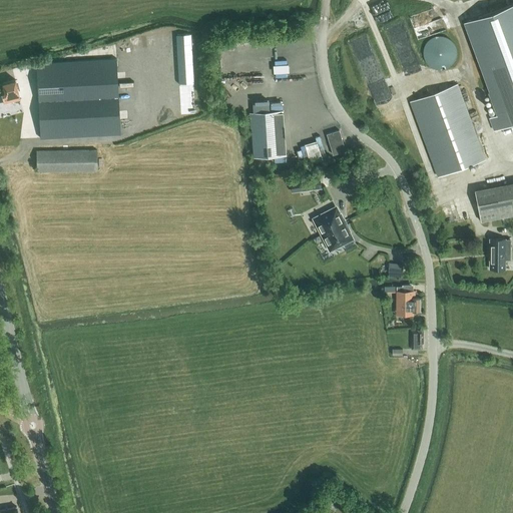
[(512,3),(467,21),(492,90),(488,92),(497,115),(489,117),(494,130),(512,122),(512,3)]
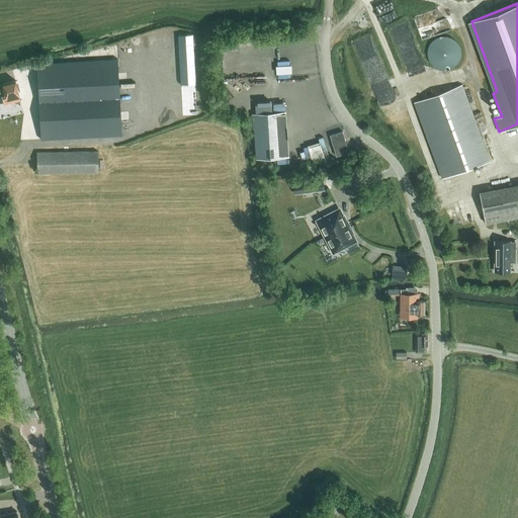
[(437,30),(426,59),(453,70),(464,41),(437,30)]
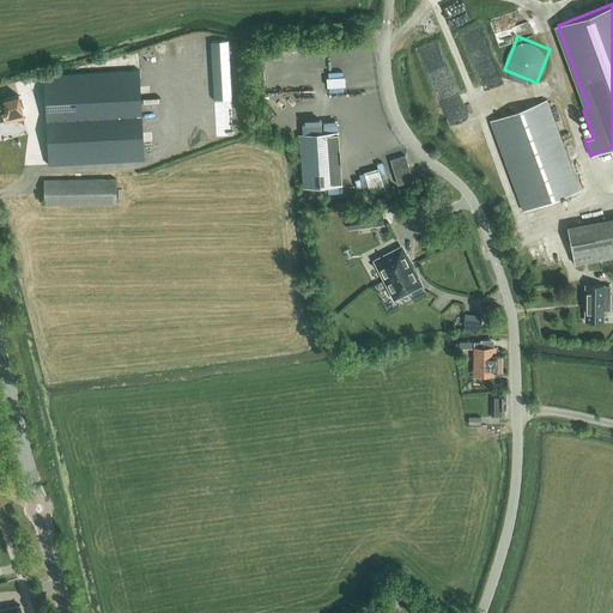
[(139,70),(43,76),(48,165),(144,161),(139,70)]
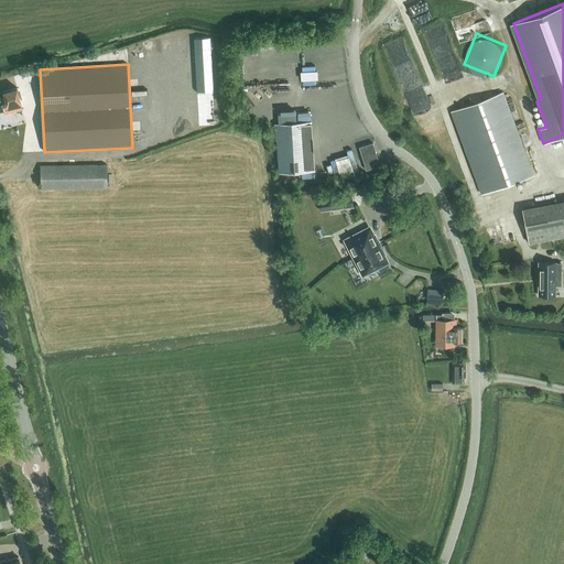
[(22,108),(18,87),(3,90),(4,93),(0,93),(0,110),(4,110),(4,114),(22,108)]
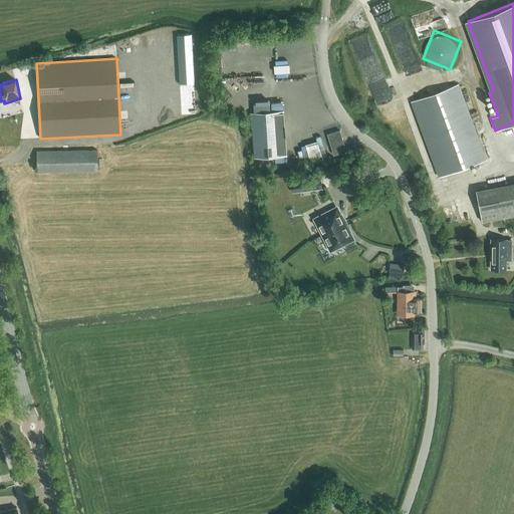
[(439,177),(485,160),(458,84),(411,101),(439,177)]
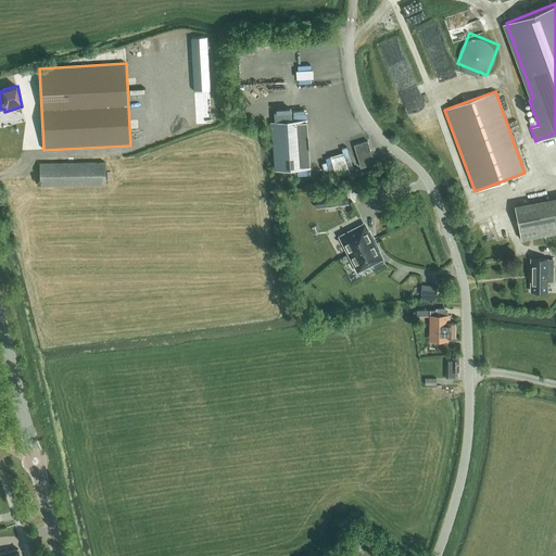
[(274,113),(274,122),(292,121),(291,112),(276,112),(274,113)]
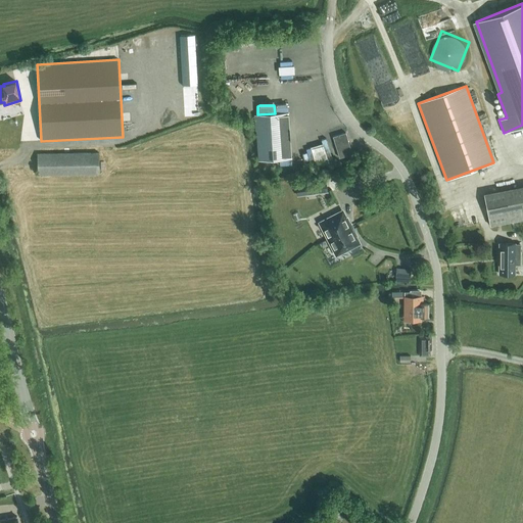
[(258,159),(291,158),(288,112),(255,114),(255,126),(256,126),(258,159)]
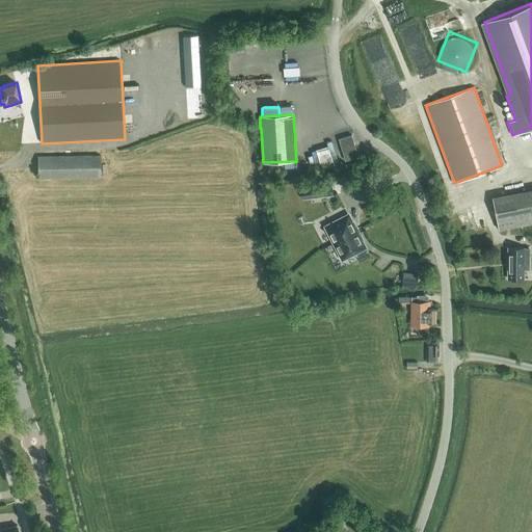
[(345,160),(358,156),(351,135),(339,139),(345,160)]
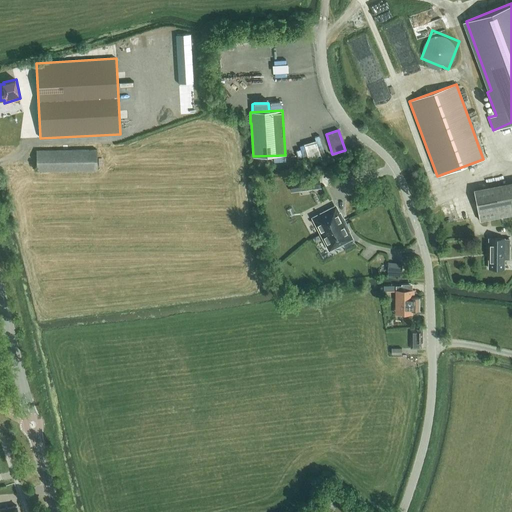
[(302,142),(306,156),(321,152),(317,138),(302,142)]
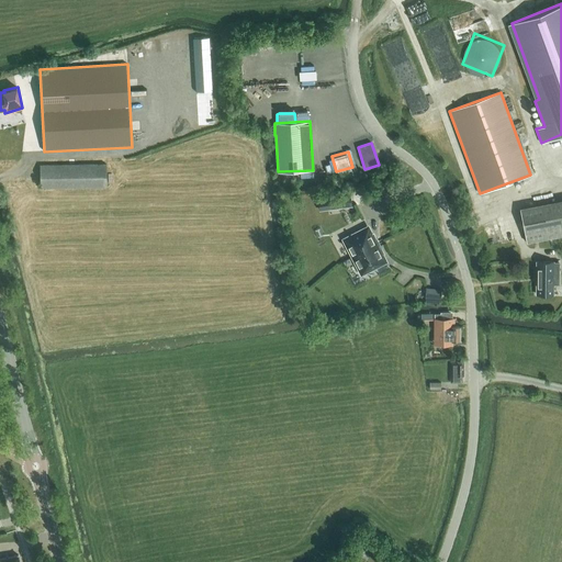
[(107,165),(40,165),(41,188),(107,187),(107,165)]
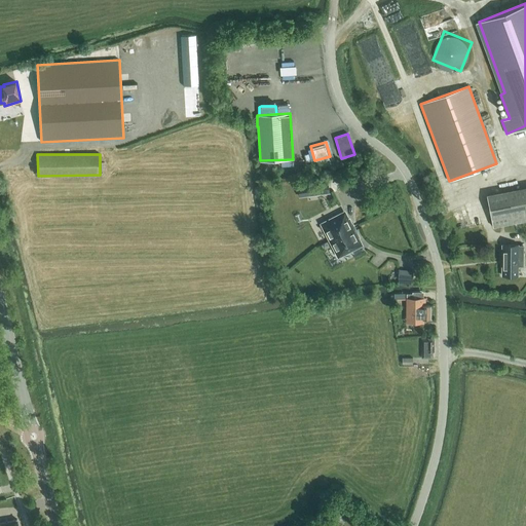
[(525,187),(487,195),(493,226),(525,220),(525,187)]
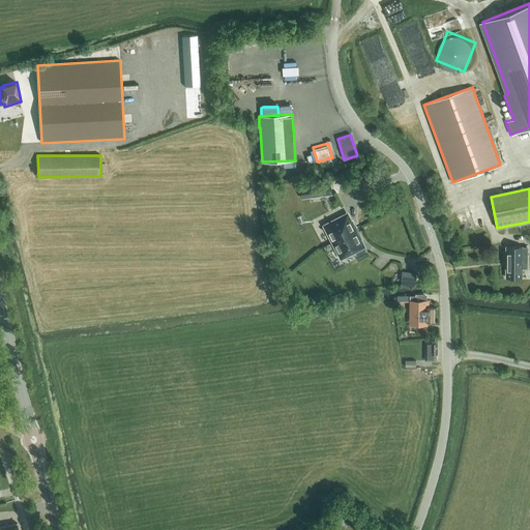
[(324,226),(332,242),(357,229),(355,225),(353,226),(347,214),(324,226)]
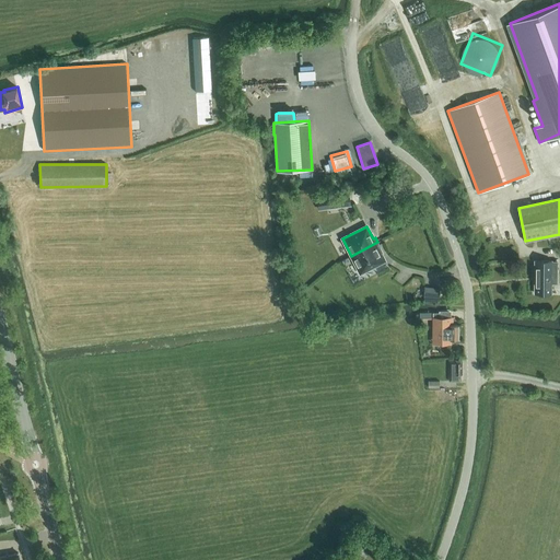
[(380,246),(377,242),(351,256),(360,272),(384,259),(377,247),(380,246)]
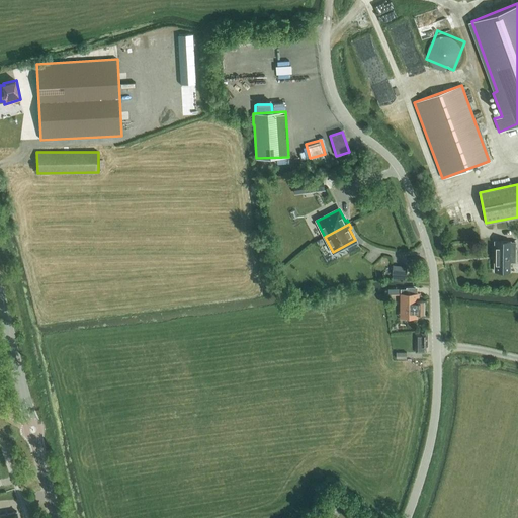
[(510,271),(510,261),(515,262),(515,241),(510,241),(495,241),(494,270),(510,271)]
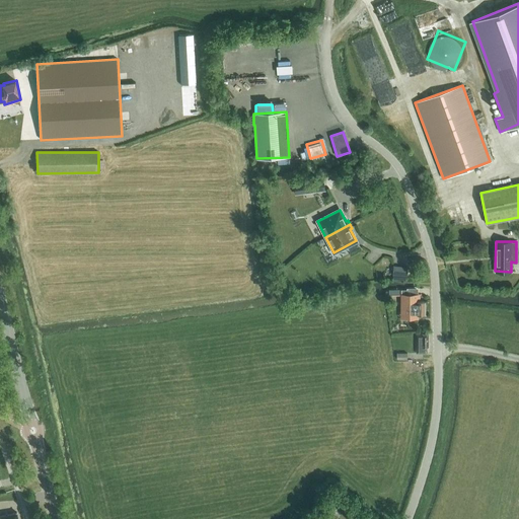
[(418,314),(425,314),(425,301),(420,301),(420,294),(400,294),(401,318),(418,318),(418,314)]
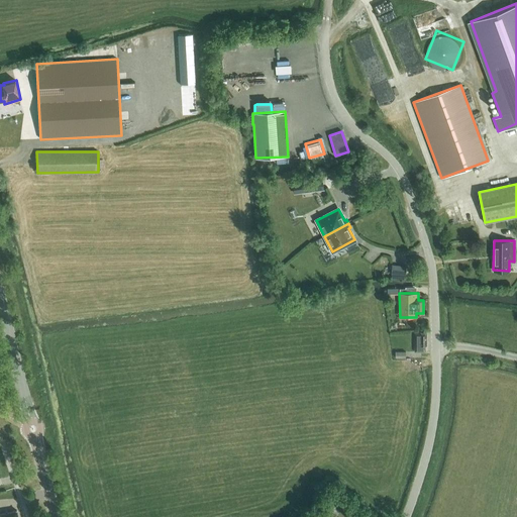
[(416,349),(425,349),(425,345),(426,345),(426,332),(415,332),(416,349)]
